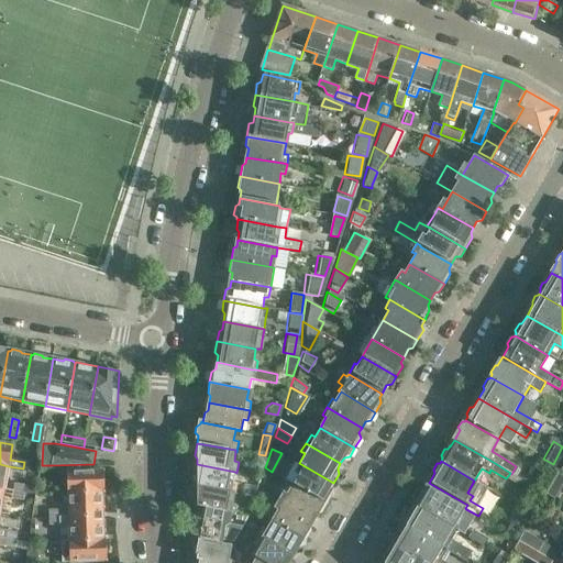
[(285,479),(293,484),(328,504),(332,496),(331,490),(334,484),(333,483),(299,463),(298,464),(295,462),(285,479)]
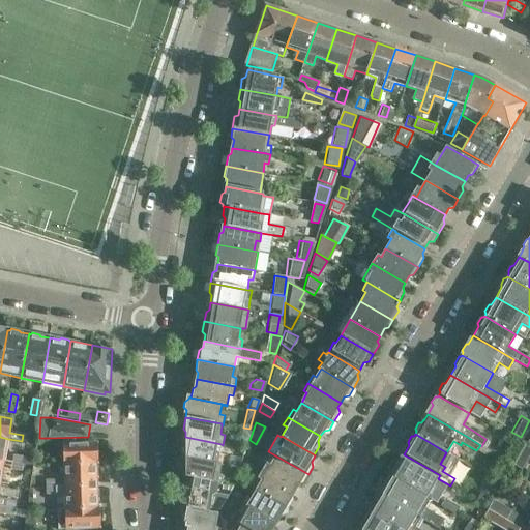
[(0,437),(0,460),(5,461),(8,439),(0,437)]
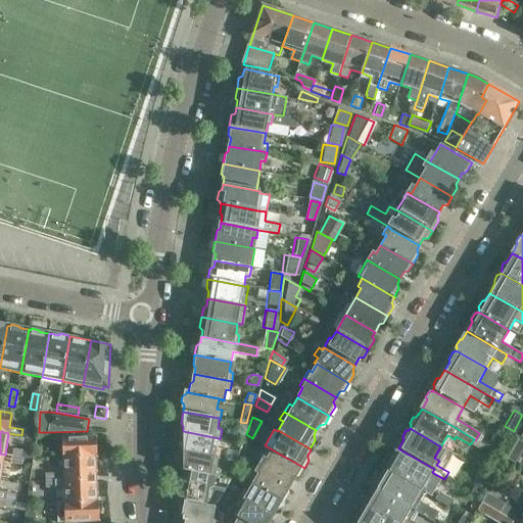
[(184,443),(183,450),(219,458),(219,459),(220,459),(221,448),(217,447),(219,438),(183,431),(181,441),(184,443)]
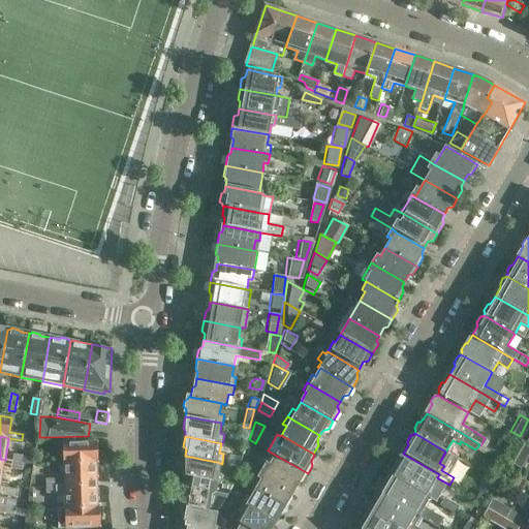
[(97,441),(63,443),(63,463),(96,463),(98,462),(97,441)]
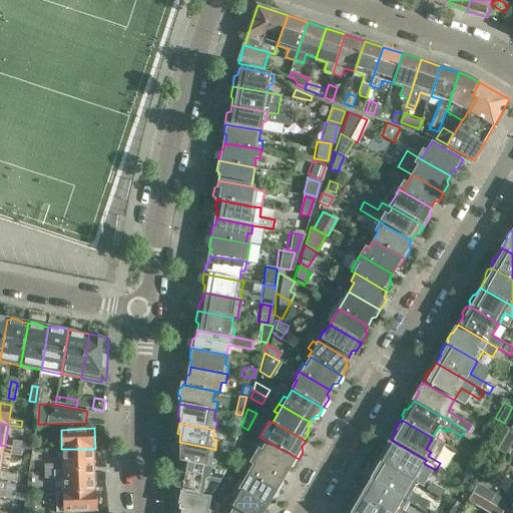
[(512,437),(512,433),(506,429),(495,448),(504,453),(512,437)]
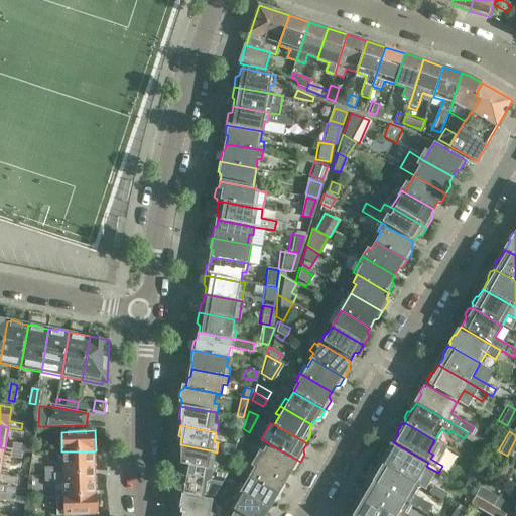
[(240,441),(238,447),(249,454),(252,449),(240,441)]
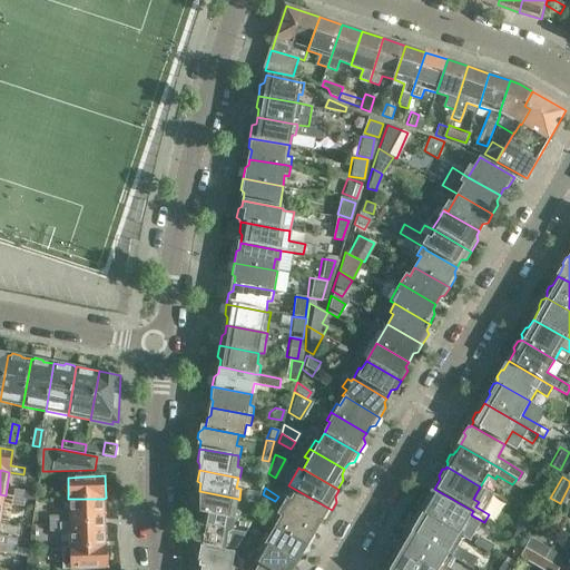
[(26,490),(15,489),(13,497),(23,499),(25,499),(26,490)]
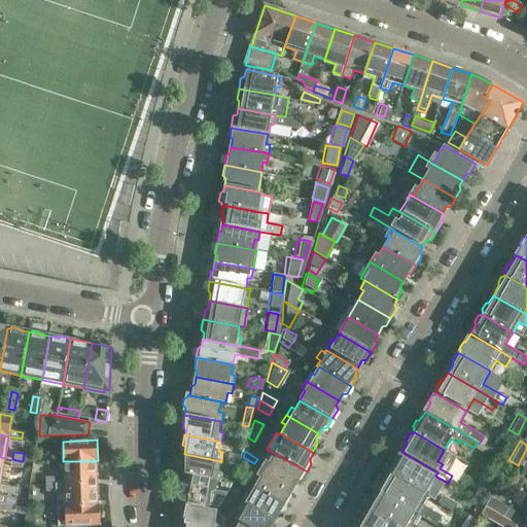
[(265,468),(265,469),(294,487),(297,481),(302,480),(307,471),(274,453),(265,468)]
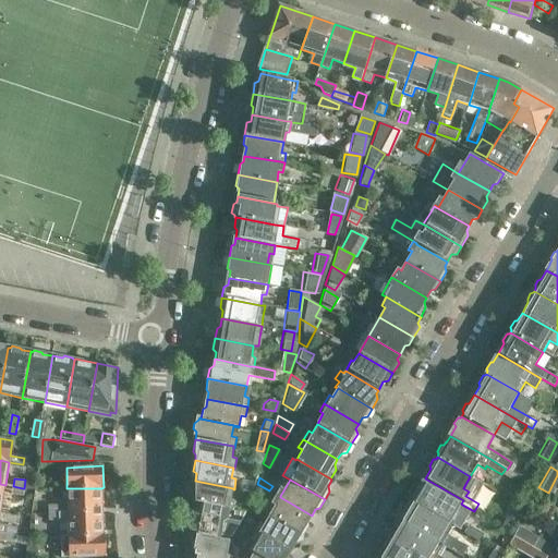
[(233,488),(195,481),(193,490),(196,495),(195,501),(230,508),(230,509),(234,510),(235,500),(231,498),(233,489),(233,488)]
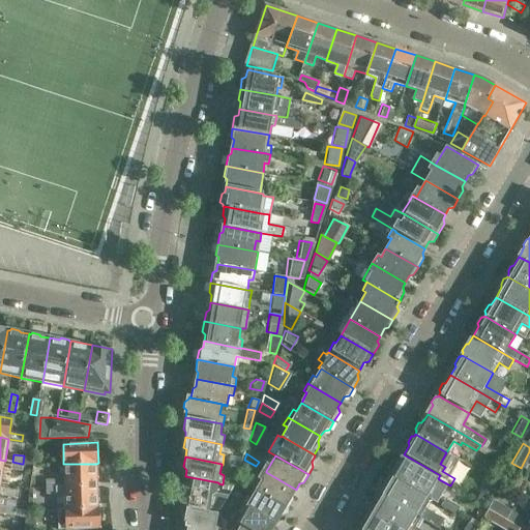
[(230,457),(229,465),(240,466),(241,458),(230,457)]
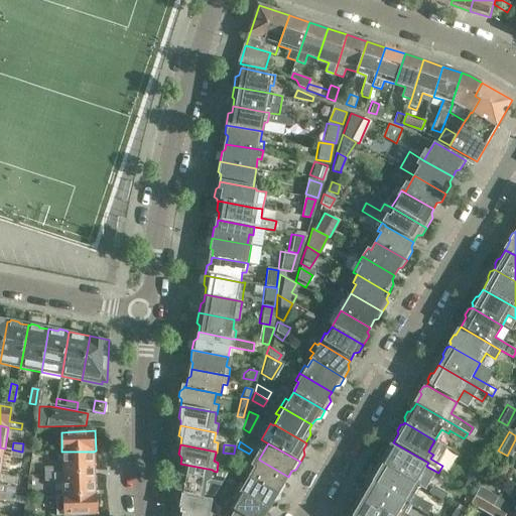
[(384,459),(381,464),(416,485),(427,467),(426,466),(409,456),(409,455),(399,448),(397,450),(391,446),(389,448),(387,448),(383,457),(384,459)]
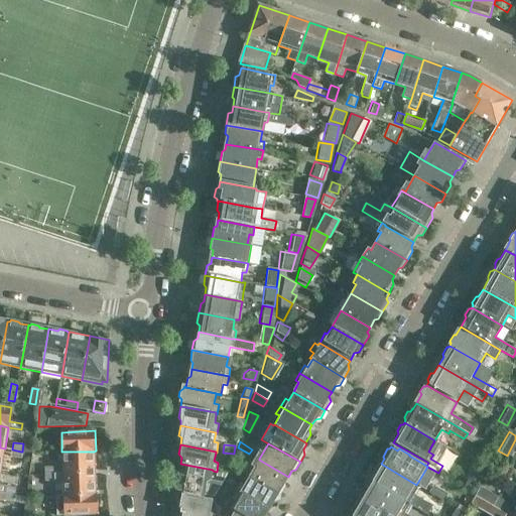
[(249,455),(237,448),(233,461),(242,467),(249,455)]
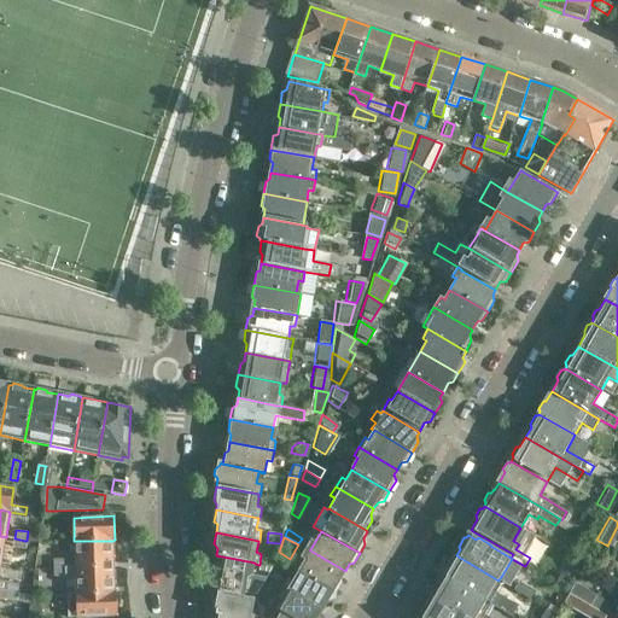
[(15,538),(13,548),(24,549),(25,541),(15,538)]
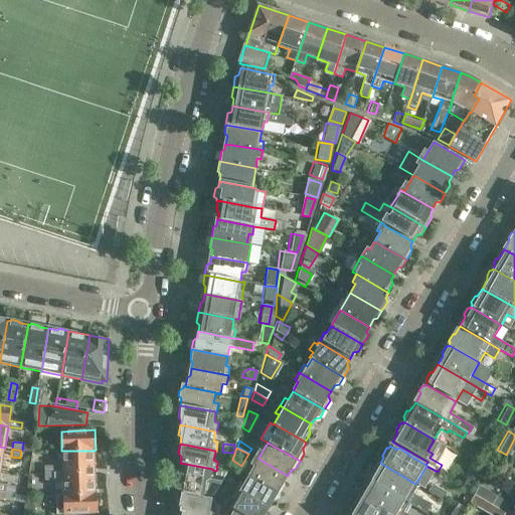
[(95,472),(94,451),(61,451),(62,473),(95,472)]
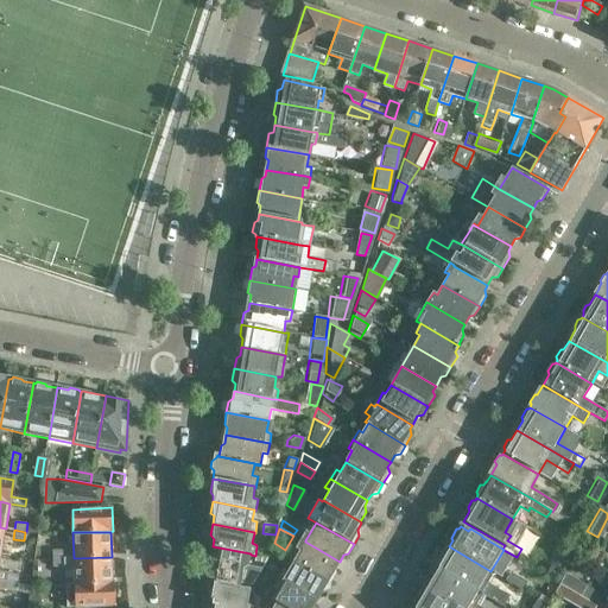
[(290,558),(293,562),(331,583),(337,572),(335,569),(340,562),(305,542),(305,540),(302,539),(296,549),(290,558)]
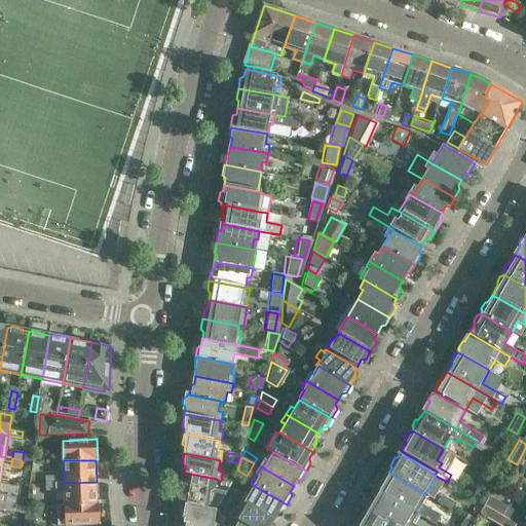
[(217,479),(184,473),(184,474),(186,474),(182,499),(188,499),(187,504),(217,510),(221,502),(221,501),(227,491),(216,489),(217,480),(217,479)]
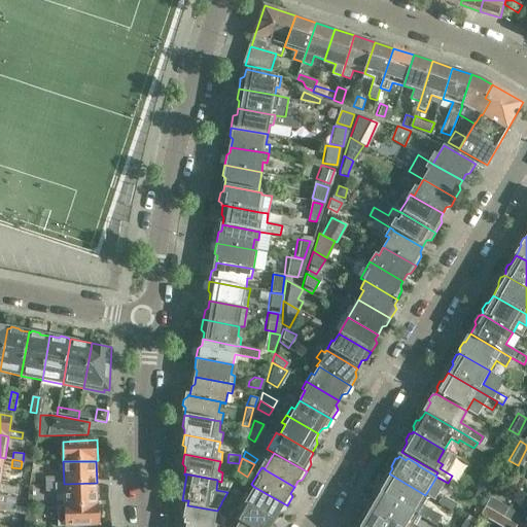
[(379,491),(415,514),(433,524),(438,516),(420,504),(425,495),(389,473),(387,477),(385,477),(381,483),(382,486),(379,491)]
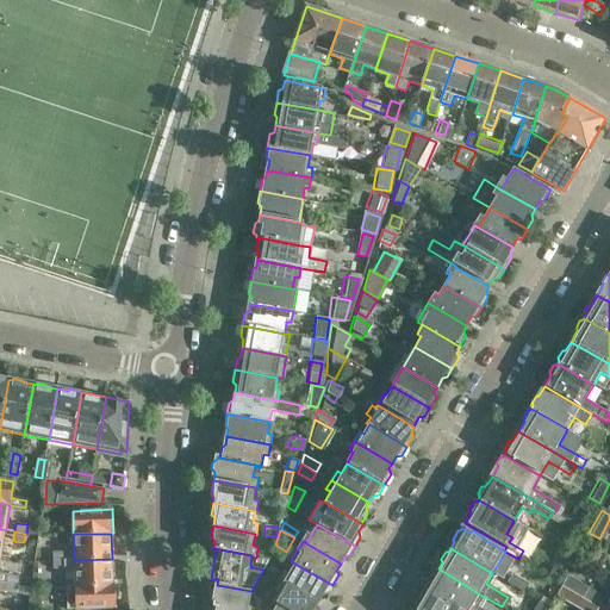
[(112,559),(35,562),(33,570),(74,568),(75,586),(113,585),(113,584),(112,559)]
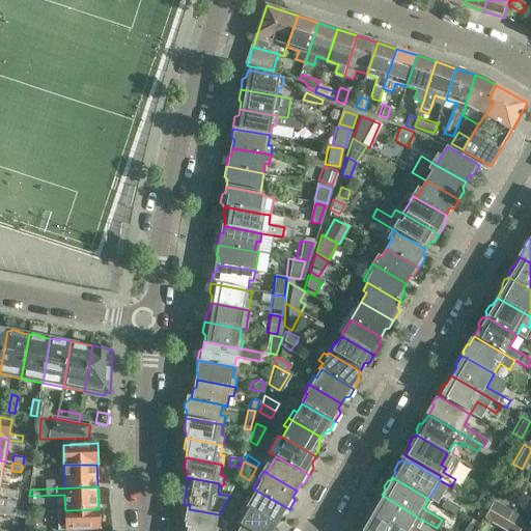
[(248,498),(244,505),(276,525),(280,519),(284,518),(289,509),(256,491),(251,499),(248,498)]
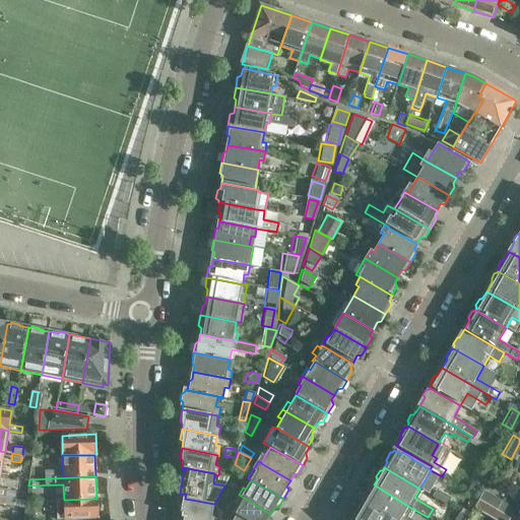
[(479,486),(470,481),(465,491),(475,496),(479,486)]
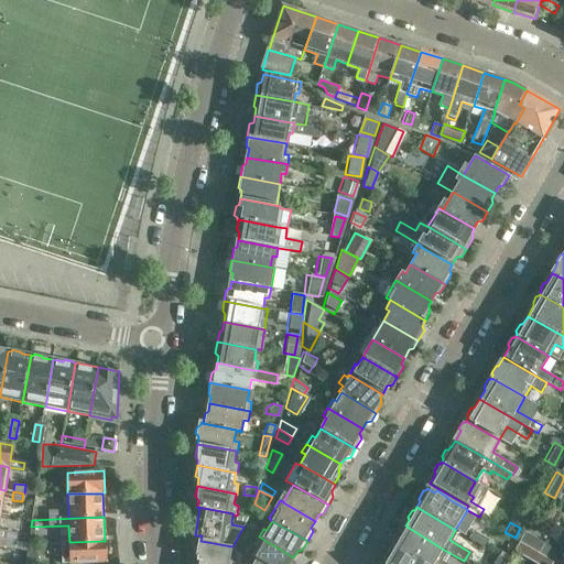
[(255,528),(249,524),(243,533),(249,538),(255,528)]
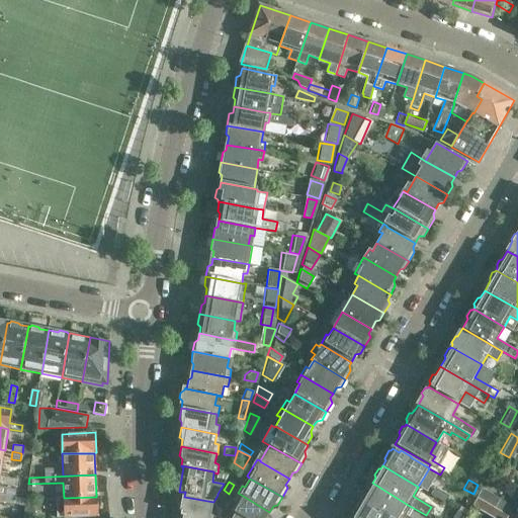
[(408,505),(372,483),(370,486),(368,486),(364,493),(365,495),(362,501),(391,517),(410,517),(403,513),(408,505)]
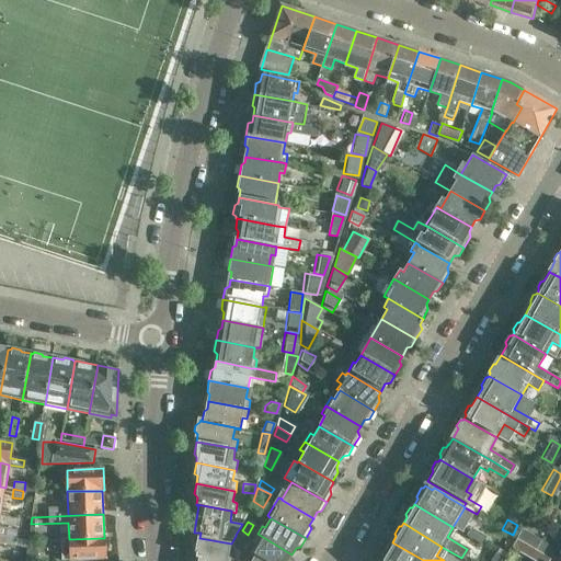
[(466,525),(461,533),(477,541),(481,535),(466,525)]
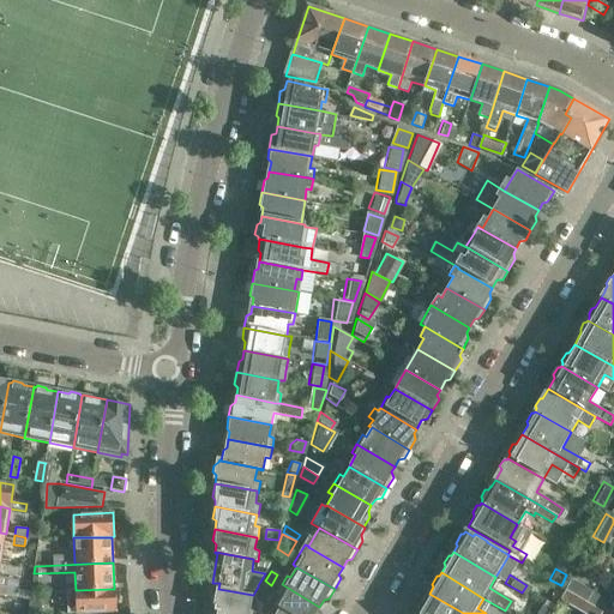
[(13,578),(1,577),(0,584),(0,585),(12,588),(13,578)]
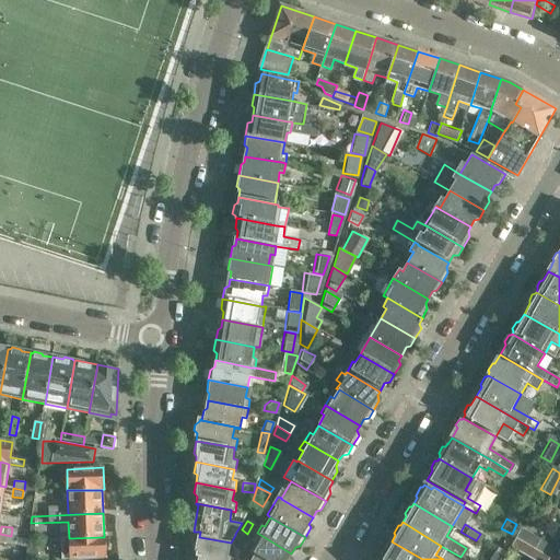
[(517,537),(538,549),(544,539),(523,527),(517,537)]
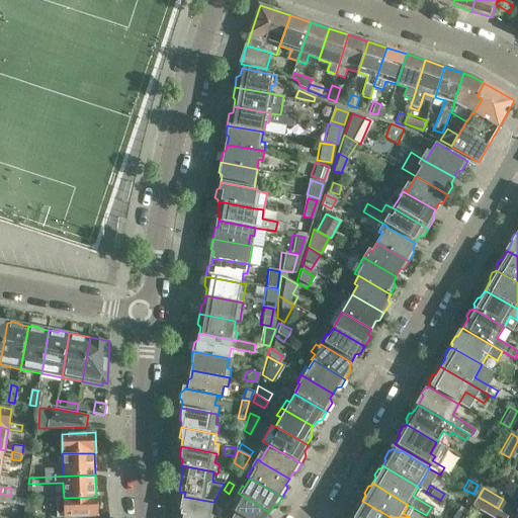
[(229,494),(224,490),(219,498),(224,502),(229,494)]
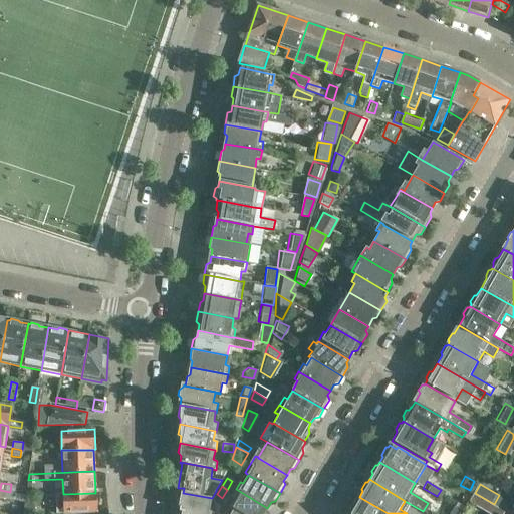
[(229,508),(233,511),(234,509),(242,513),(264,513),(267,508),(236,489),(231,497),(234,499),(229,508)]
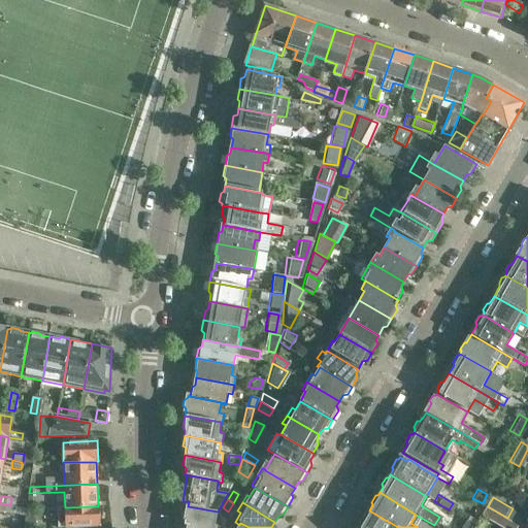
[(10,506),(0,504),(0,513),(9,514),(10,506)]
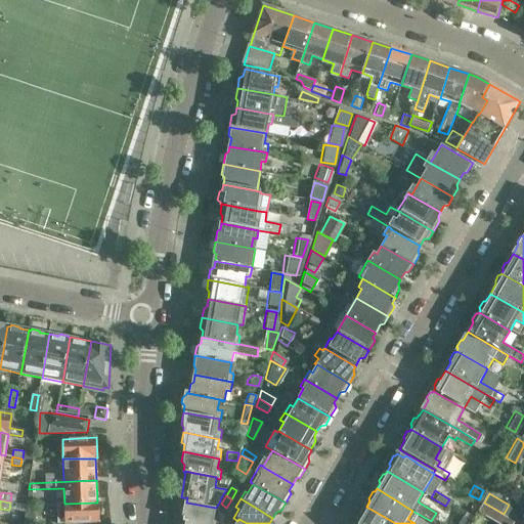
[(97,503),(64,504),(66,523),(100,522),(99,501),(97,501),(97,503)]
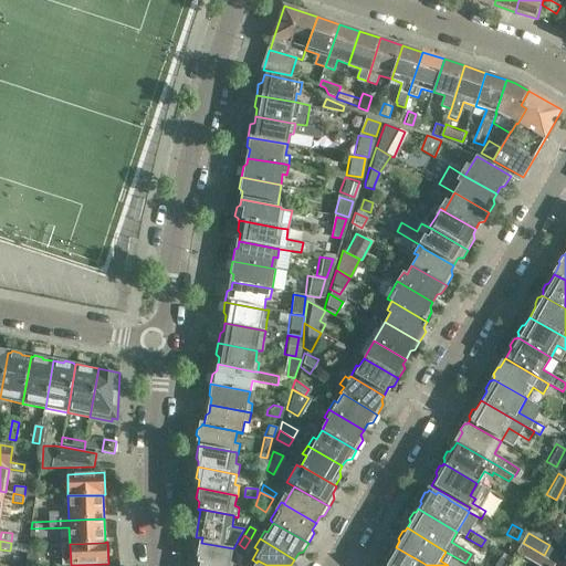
[(233,548),(201,543),(198,563),(202,563),(201,565),(237,565),(241,565),(243,565),(245,561),(238,553),(234,556),(232,553),(233,548)]
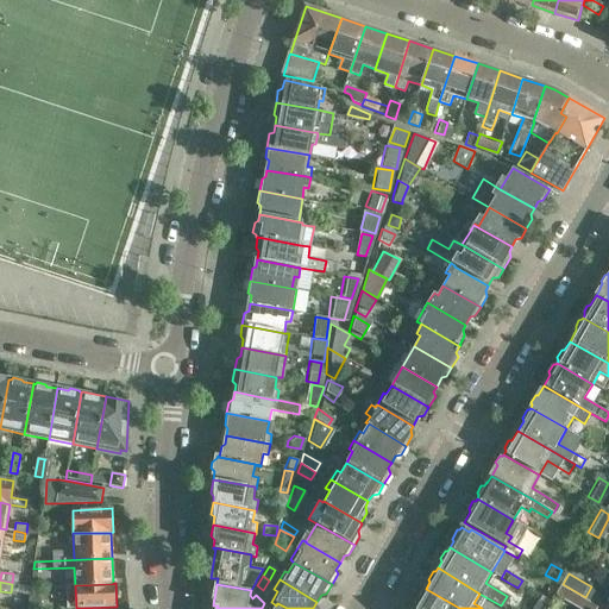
[(597,608),(598,607),(581,596),(562,585),(556,595),(579,608),(597,608)]
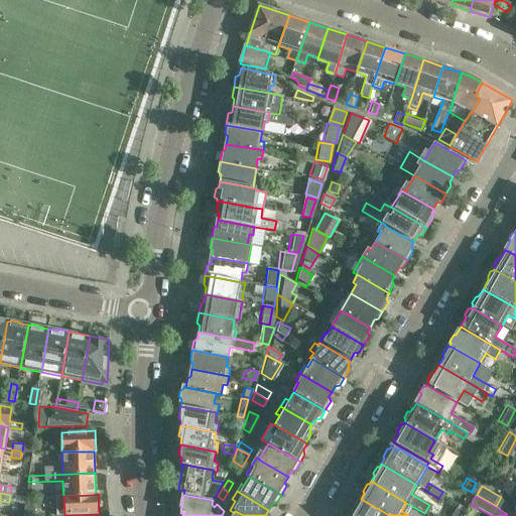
[(515,515),(515,513),(508,509),(511,503),(501,497),(496,506),(508,513),(513,515),(515,515)]
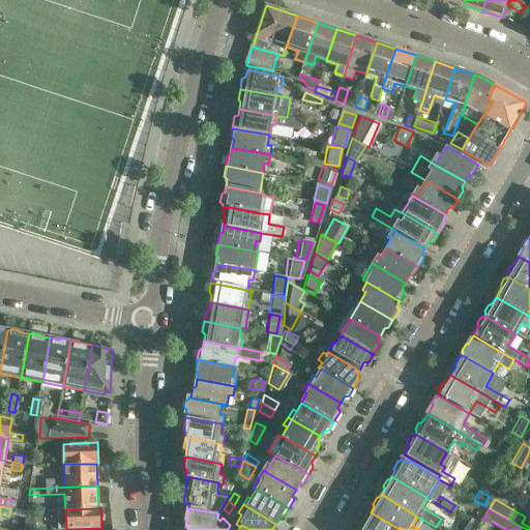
[(360,529),(400,529),(371,512),(369,516),(365,516),(362,522),(363,524),(360,529)]
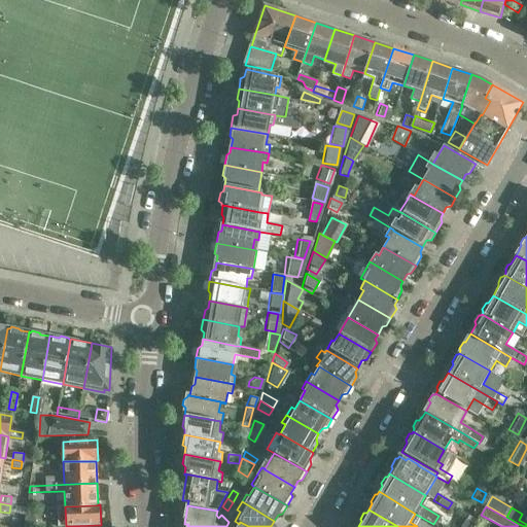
All buildings are outlined.
